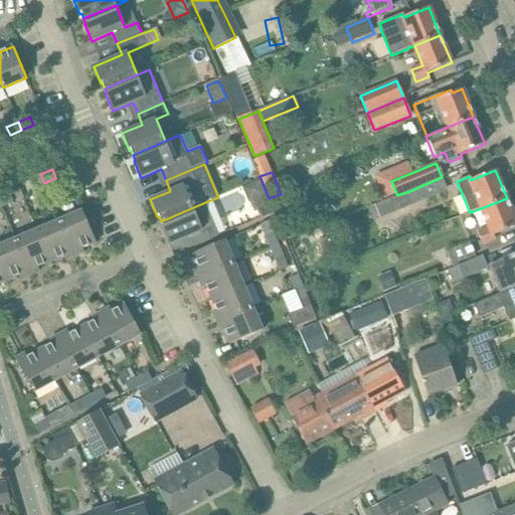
[(40,174),(28,179),(32,188),(44,183),(40,174)]
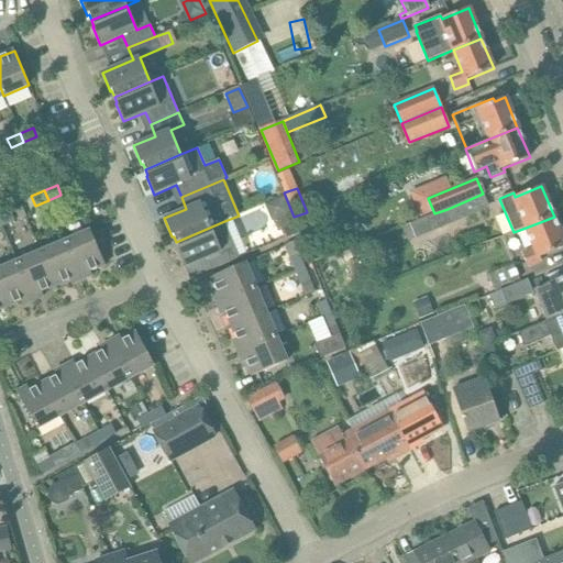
[(448,209),(434,213),(409,224),(416,239),(454,223),(448,209)]
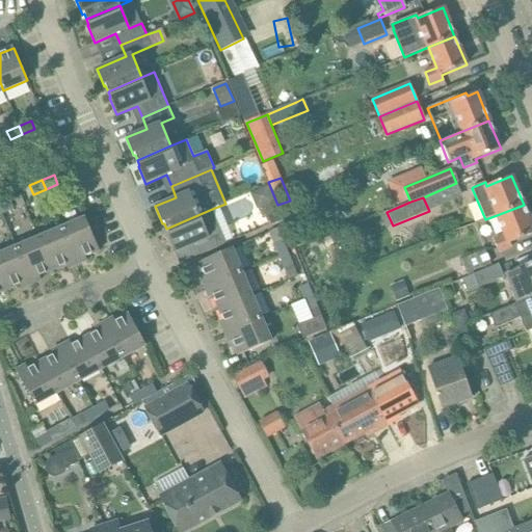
[(0,204),(0,210),(2,215),(14,210),(10,201),(0,204)]
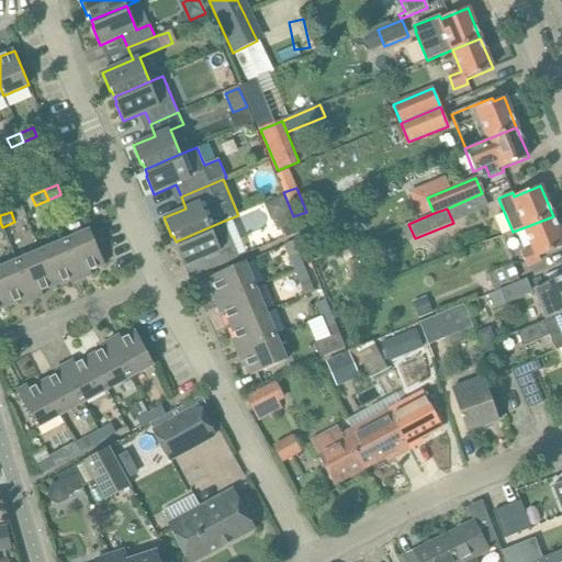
[(291,213),(276,220),(284,238),(299,232),(291,213)]
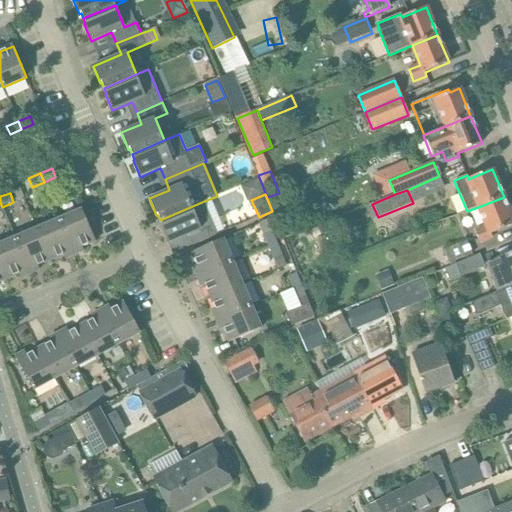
[(475,231),(480,242),(492,237),(491,234),(511,225),(511,217),(504,197),(478,207),(486,226),(475,231)]
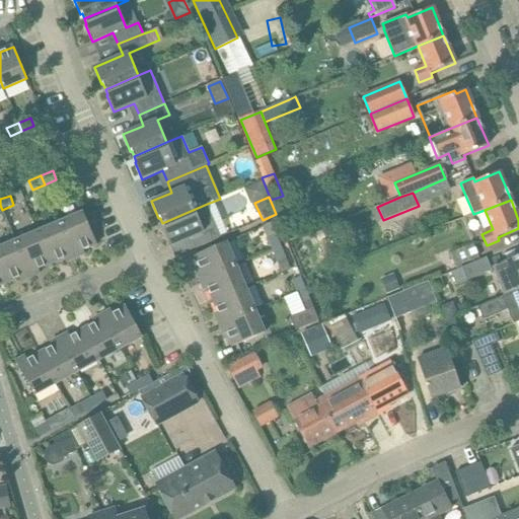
[(221,238),(207,204),(162,223),(164,228),(163,229),(175,257),(196,248),(214,240),(221,238)]
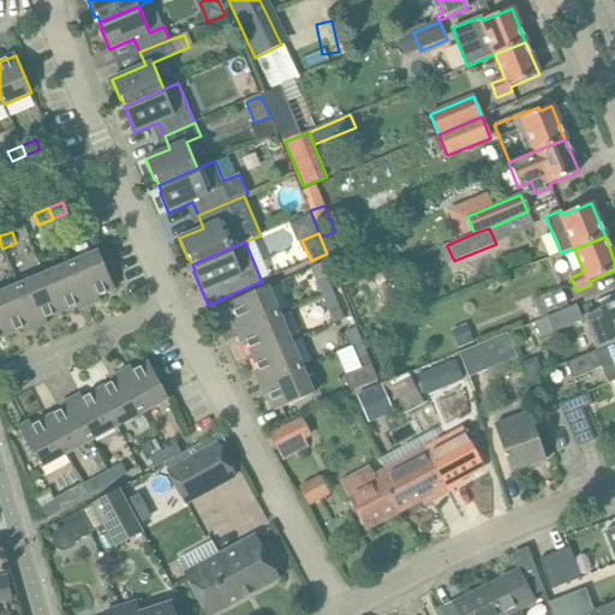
[(99,297),(114,290),(99,252),(71,263),(89,305),(101,300),(99,297)]
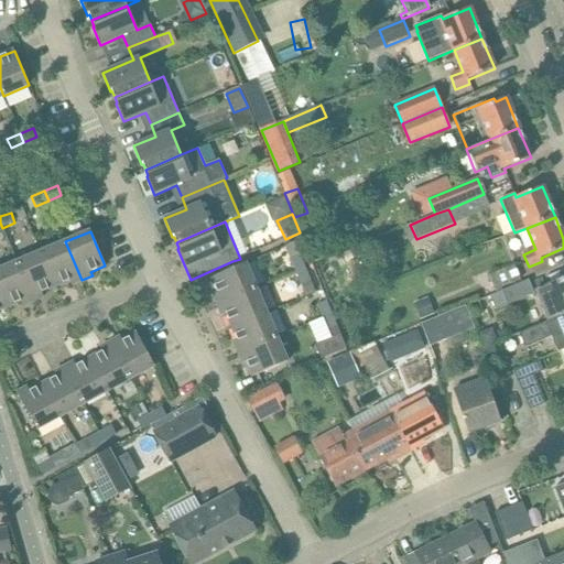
[(65,241),(41,252),(56,286),(69,281),(72,284),(82,280),(65,241)]
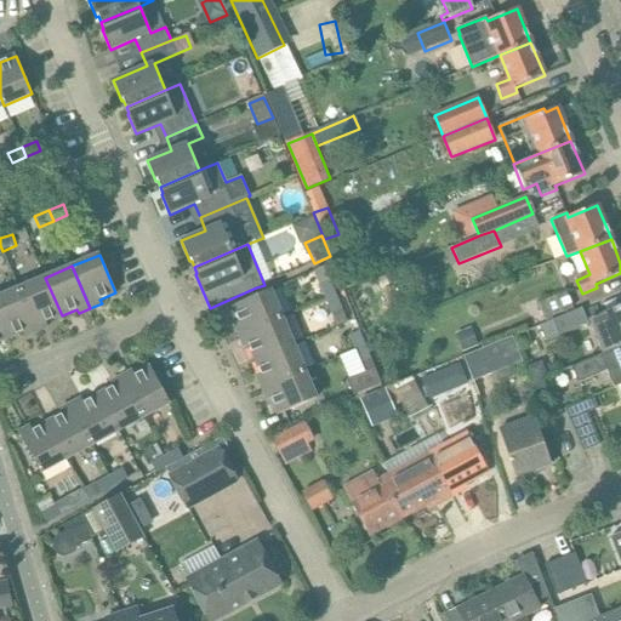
[(18,289),(36,331),(49,326),(46,323),(62,315),(45,278),(18,289)]
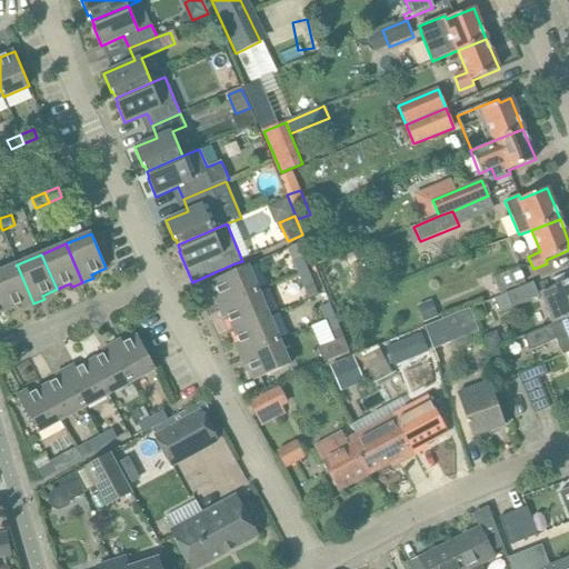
[(293,261),(299,275),(308,271),(302,258),(293,261)]
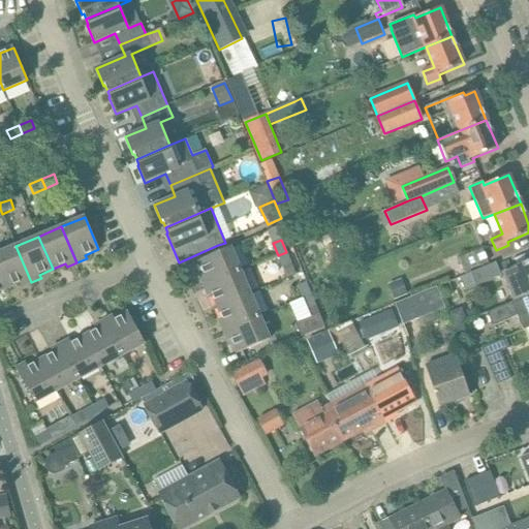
[(16,246),(0,252),(0,272),(6,288),(20,282),(22,286),(31,282),(16,246)]
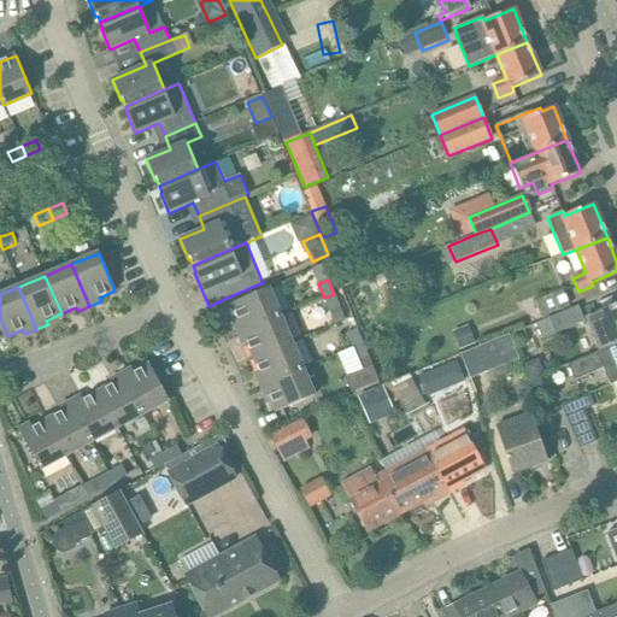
[(233,322),(238,333),(280,316),(269,288),(253,295),(231,304),(238,321),(233,322)]
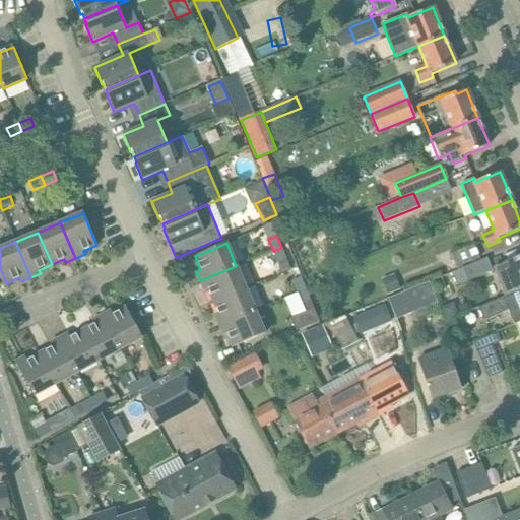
[(474,245),(451,254),(457,267),(479,258),(474,245)]
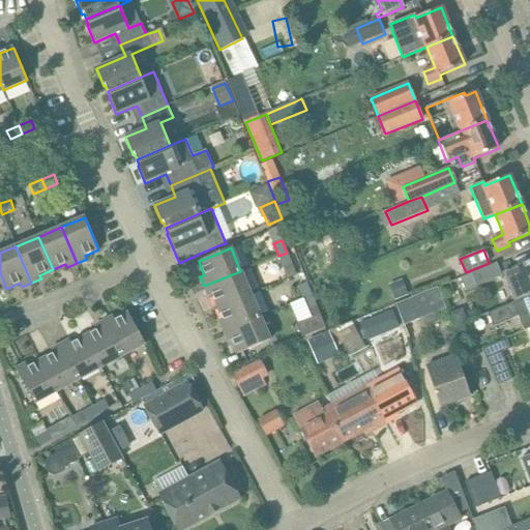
[(283,268),(291,264),(287,253),(278,256),(283,268)]
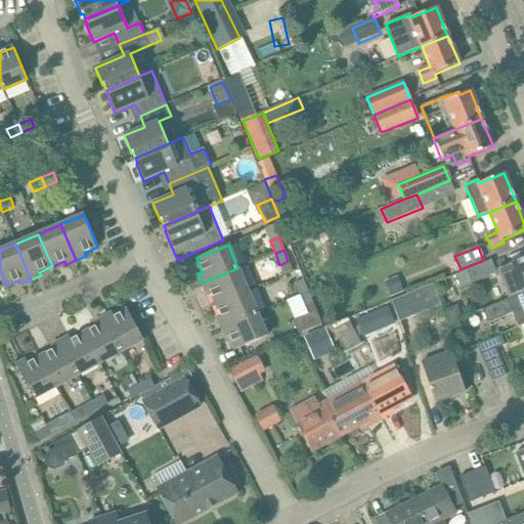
[(511,298),(523,292),(523,259),(499,270),(511,298)]
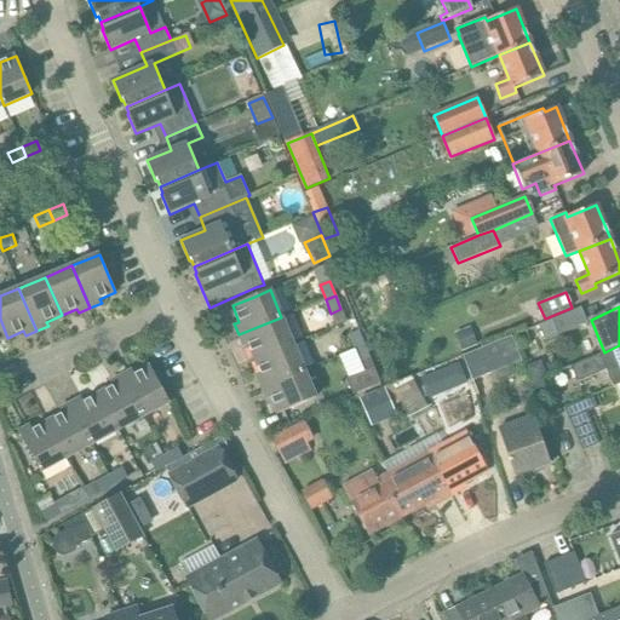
[(568,314),(524,331),(530,346),(574,329),(568,314)]
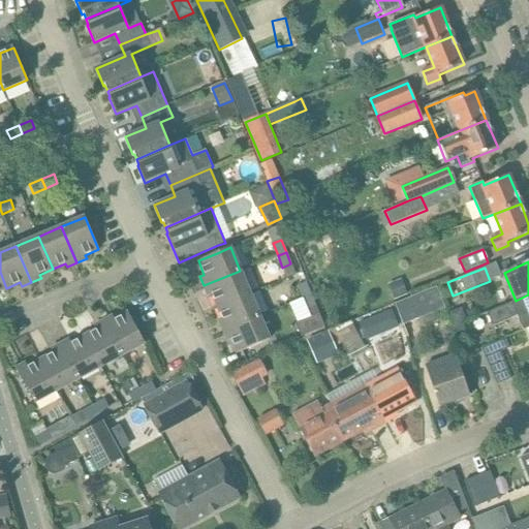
[(250,293),(240,271),(204,285),(208,296),(212,294),(217,307),(250,293)]
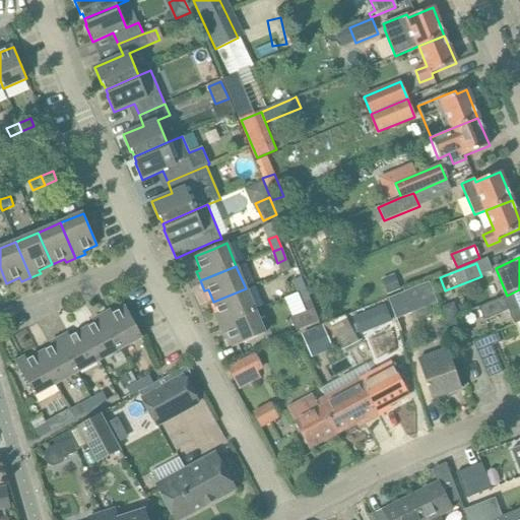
[(391,276),(382,280),(388,296),(401,290),(394,274),(391,276)]
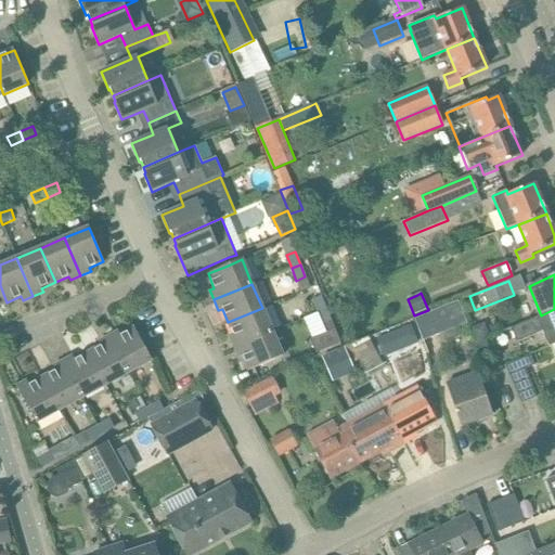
[(326,310),(321,296),(312,299),(318,313),(326,310)]
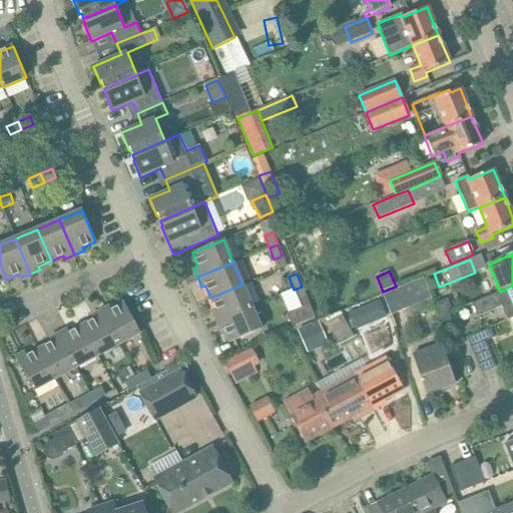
[(422,279),(382,295),(390,315),(405,310),(404,307),(430,297),(422,279)]
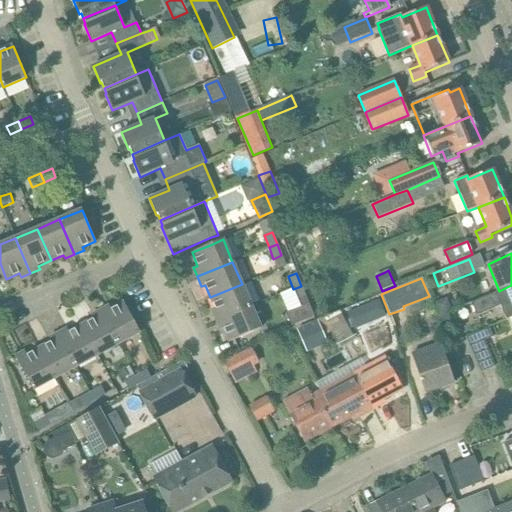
[(212,311),(216,320),(251,306),(242,284),(210,297),(216,310),(212,311)]
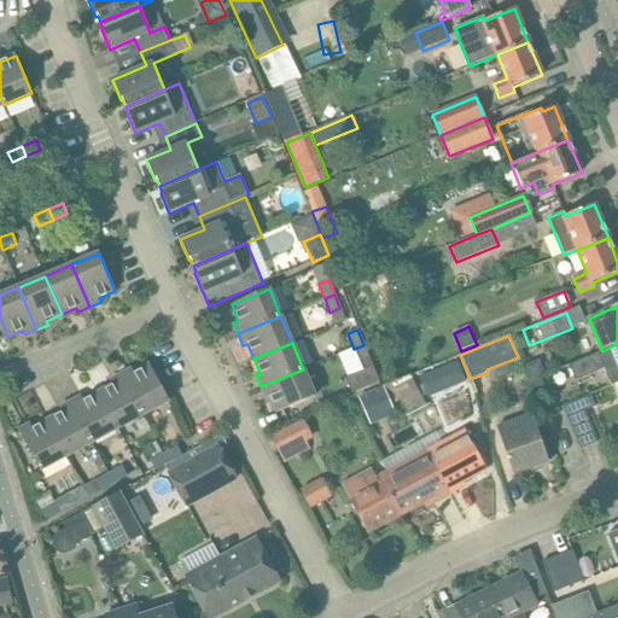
[(617,344),(602,351),(569,366),(575,380),(604,369),(611,386),(617,384),(617,383),(617,344)]
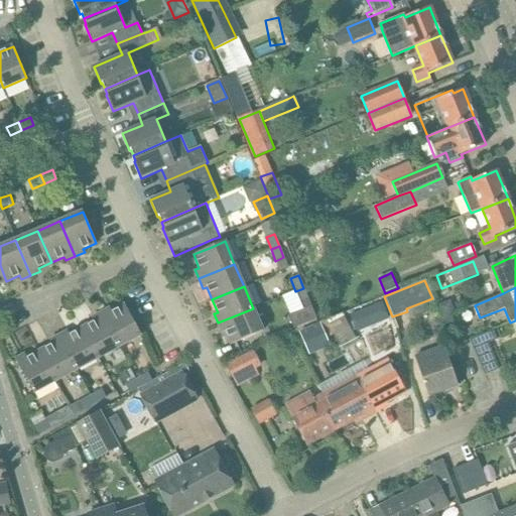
[(303,288),(295,291),(303,309),(288,315),(293,329),(317,318),(303,288)]
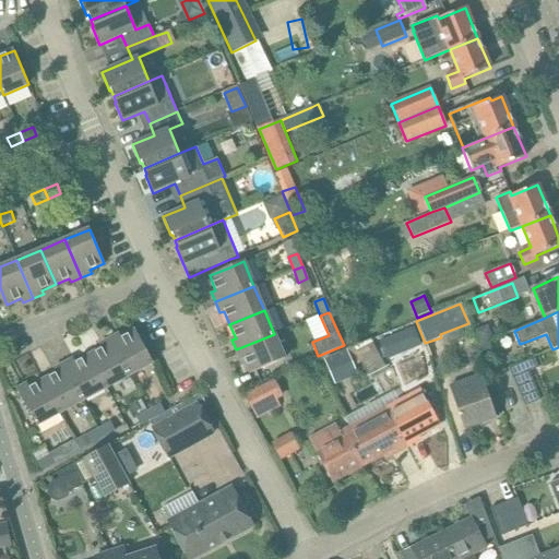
[(415,328),(393,336),(401,354),(421,346),(415,328)]
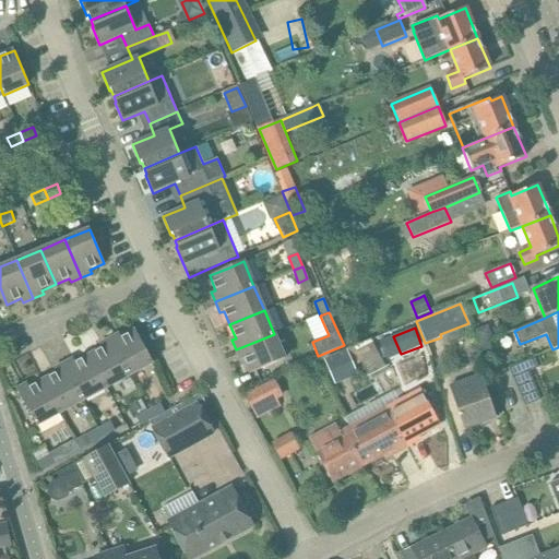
[(119,334),(110,339),(130,376),(153,363),(135,330),(121,337),(119,334)]
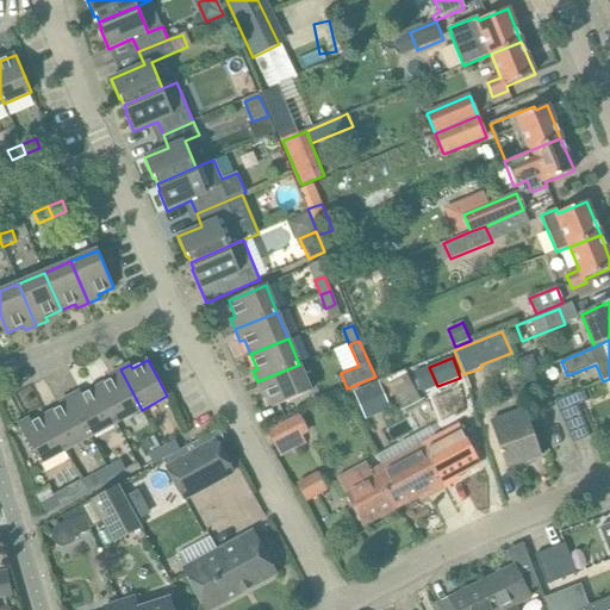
[(311,392),(299,365),(257,381),(262,393),(267,392),(274,408),(296,398),(311,392)]
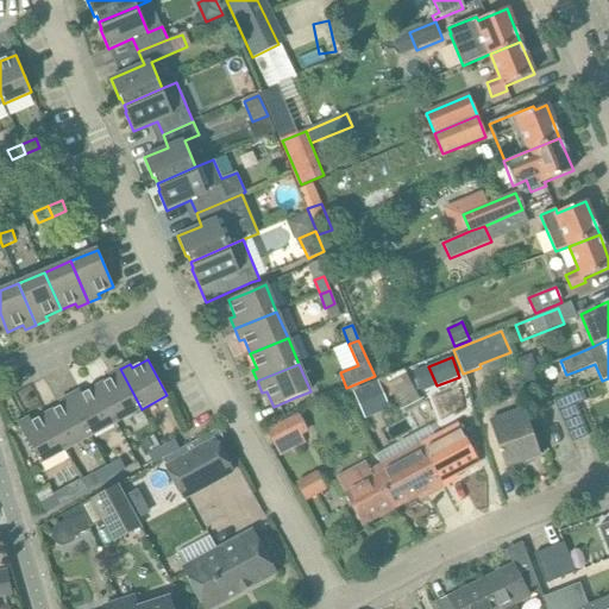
[(111,380),(98,387),(117,422),(142,409),(120,369),(108,375),(111,380)]
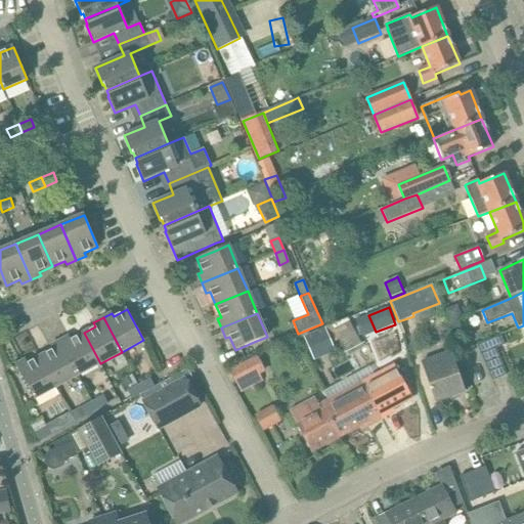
[(332,324),(325,328),(334,343),(340,340),(355,333),(348,318),(332,324)]
